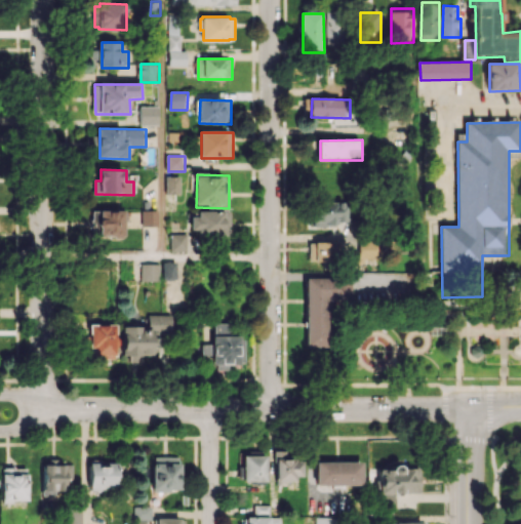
[(183,176),(168,176),(168,195),(183,195),(183,176)]
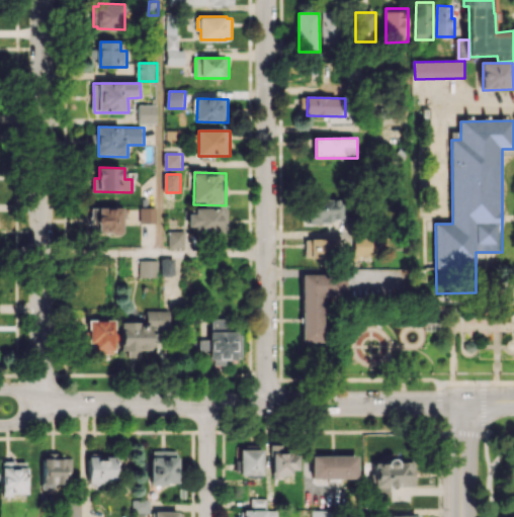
[(349,222),(348,199),(312,200),(313,223),(349,222)]
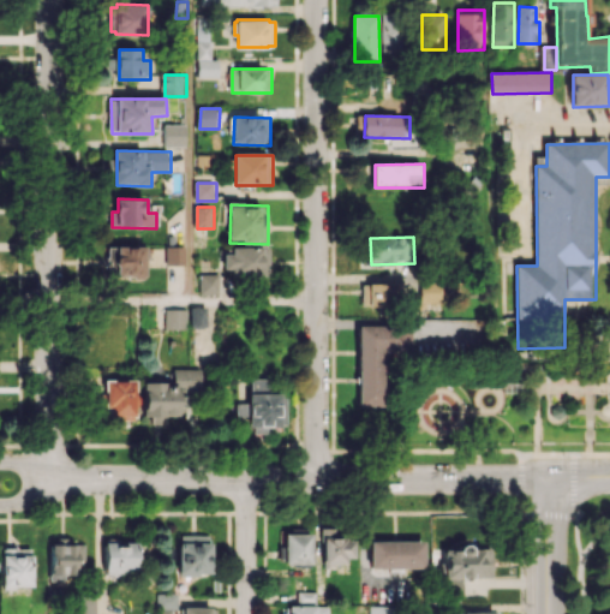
[(111,278),(148,276),(147,246),(109,248),(111,278)]
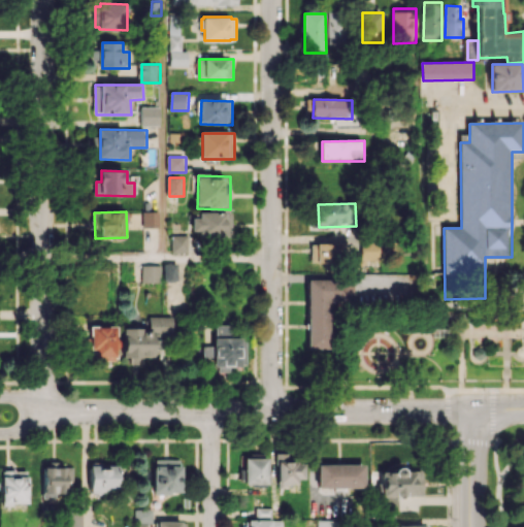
[(162,212),(145,212),(144,229),(161,229),(162,212)]
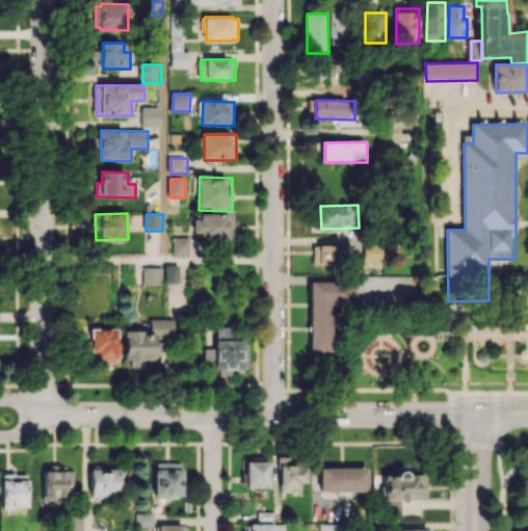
[(235,216),(194,215),(193,237),(235,239),(235,216)]
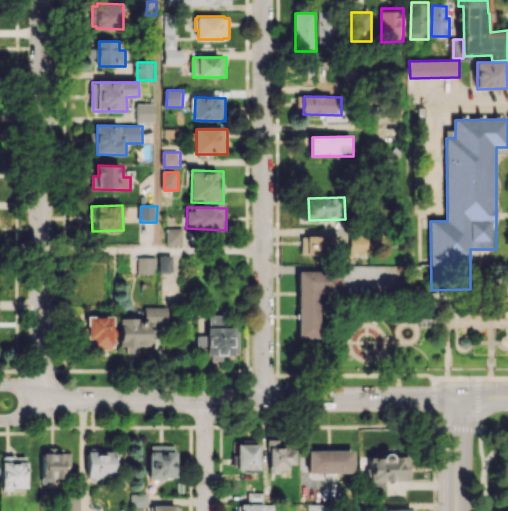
[(169,246),(185,245),(184,228),(168,229),(169,246)]
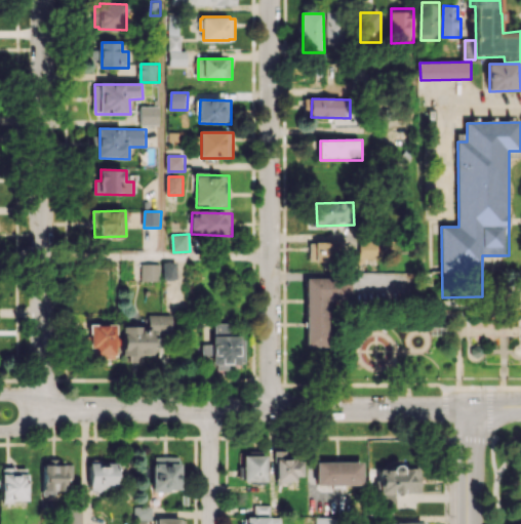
[(371,269),(371,259),(381,259),(382,242),(362,241),(362,260),(352,260),(352,269),(371,269)]
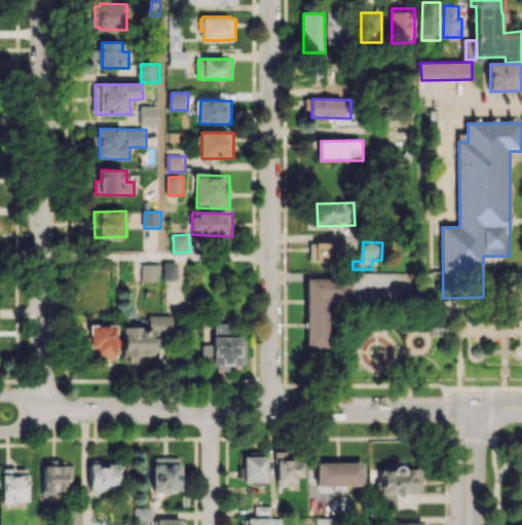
[(312,262),(341,262),(341,244),(313,242),(312,262)]
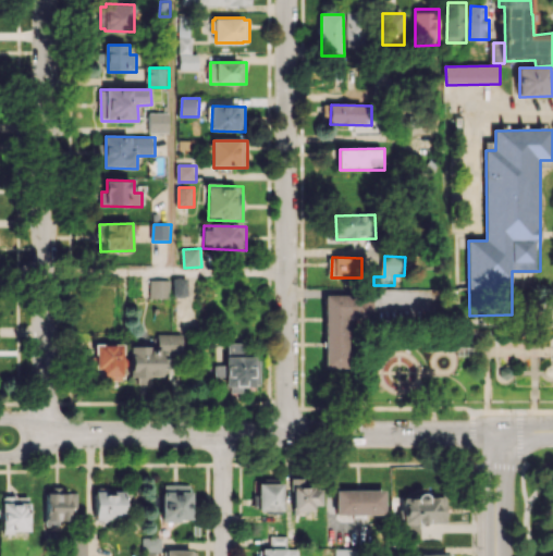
[(175,297),(191,297),(189,279),(175,279),(175,297)]
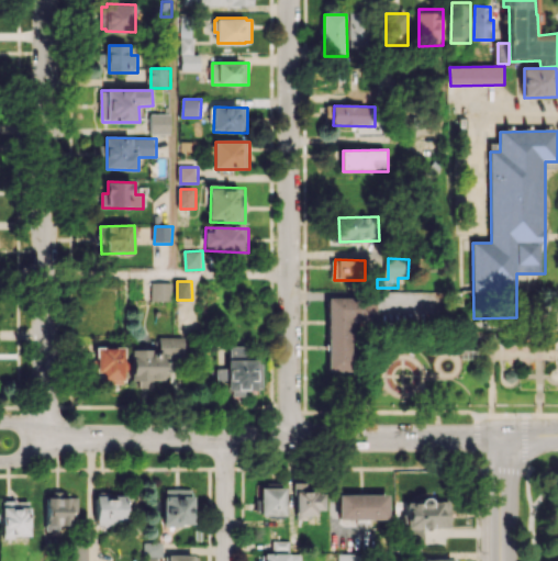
[(154,301),(173,302),(173,283),(154,282),(154,301)]
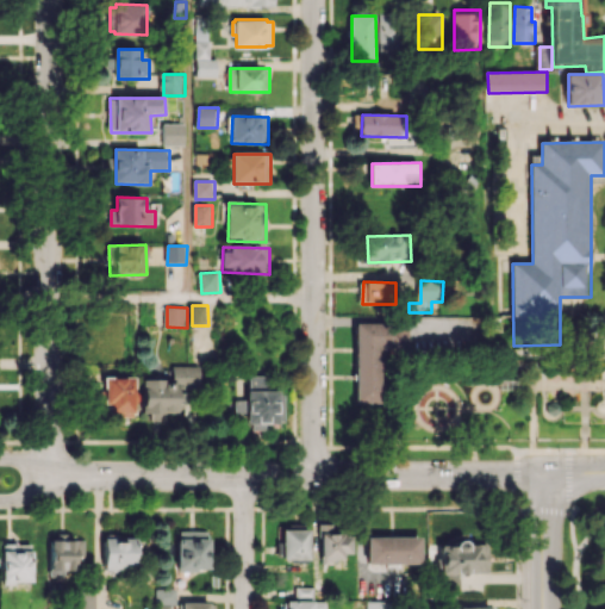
[(357,324),(357,404),(385,404),(384,349),(410,349),(410,324),(357,324)]
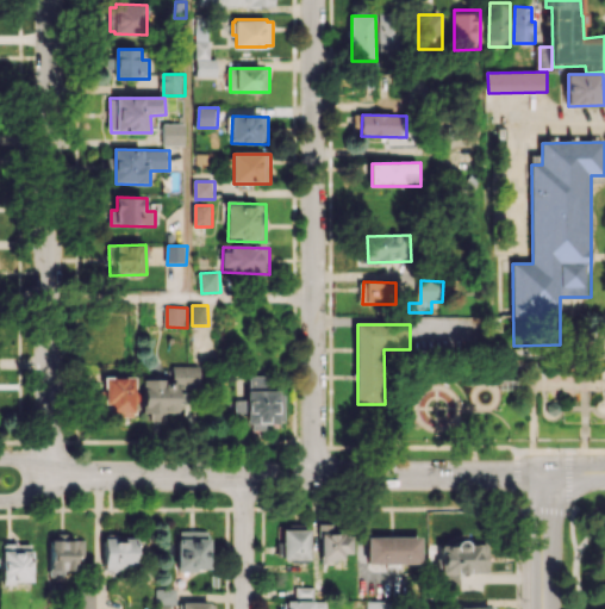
[(143,381),(143,414),(155,414),(155,427),(168,427),(168,411),(187,411),(187,389),(204,389),(204,367),(174,367),(174,381),(143,381)]
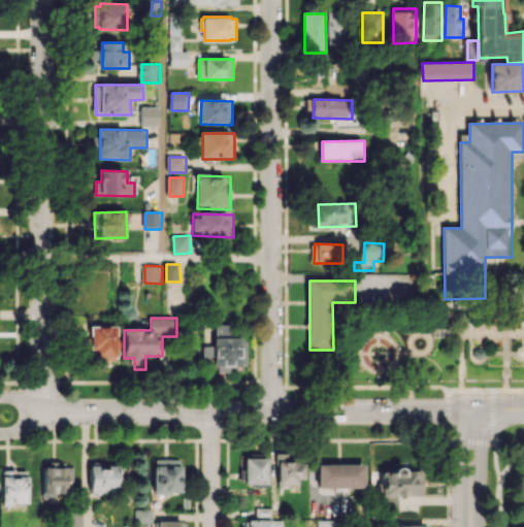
[(248,339),(233,339),(233,325),(216,325),(216,348),(204,348),(204,358),(217,358),(217,372),(231,372),(231,366),(248,366),(248,339)]
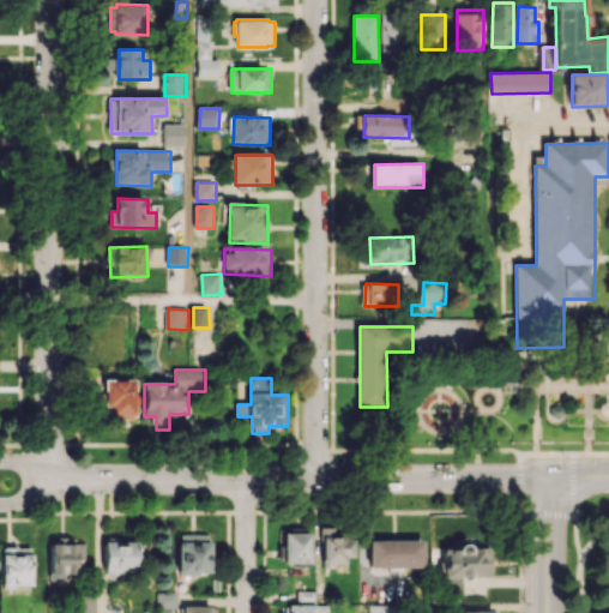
[(137,416),(137,380),(107,380),(108,416),(137,416)]
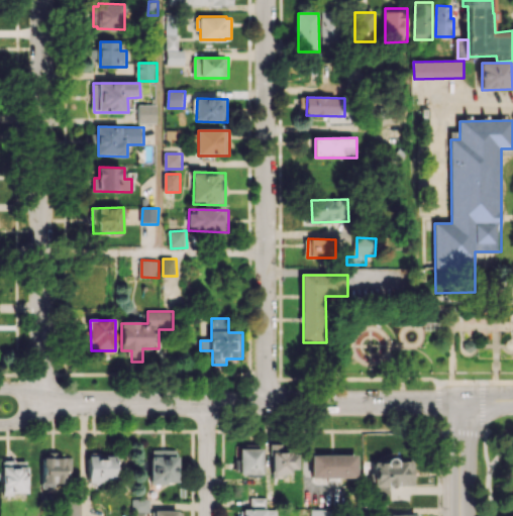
[(424,322),(424,331),(447,331),(447,322),(424,322)]
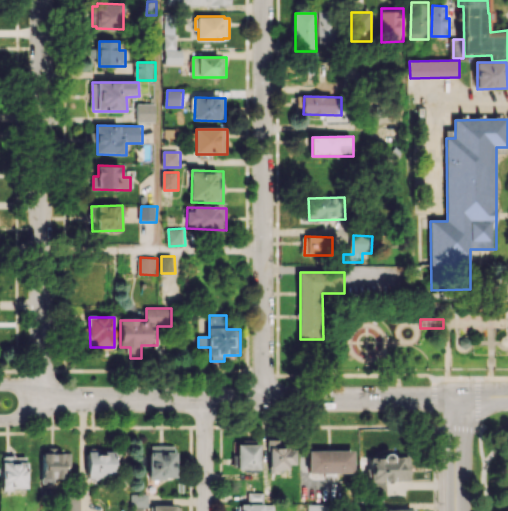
[(461,340),(461,347),(467,350),(472,347),(472,341),(467,337),(461,340)]
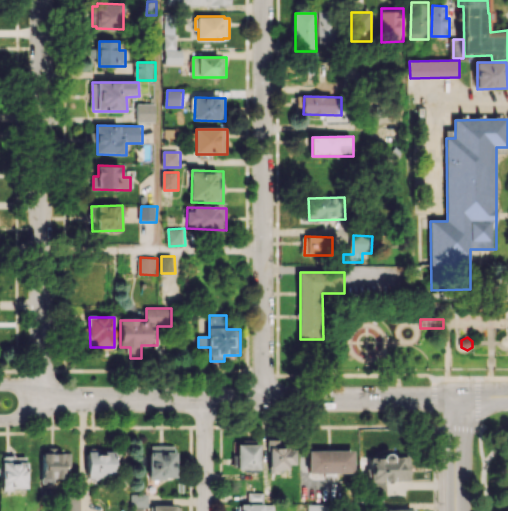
[(297,465),(297,448),(282,449),(281,440),(271,440),(272,473),(291,472),(290,466),(297,465)]
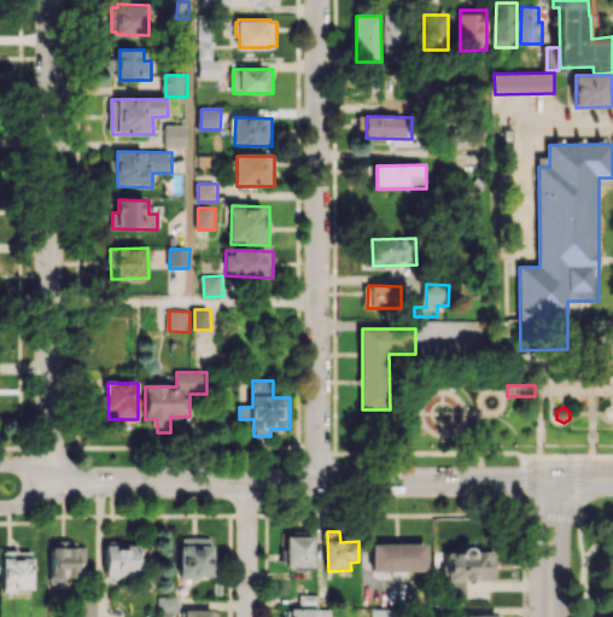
[(287,537),(289,569),(316,569),(316,536),(287,537)]
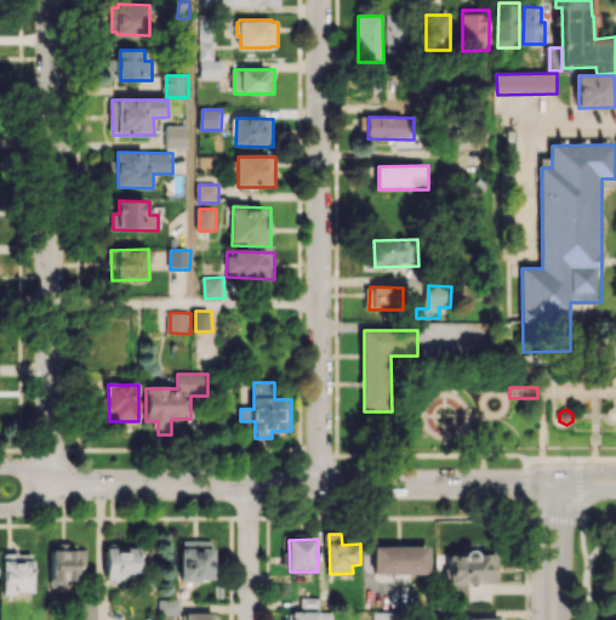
[(431,574),(429,546),(375,547),(375,575),(431,574)]
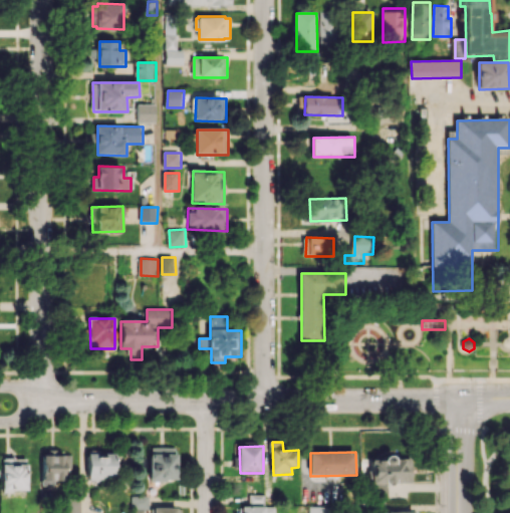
[(88,453),(89,481),(116,481),(116,468),(122,468),(122,453),(88,453)]
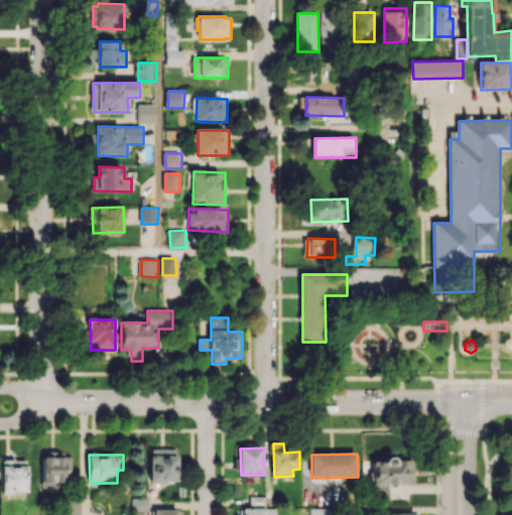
[(178,484),(179,455),(152,455),(151,483),(178,484)]
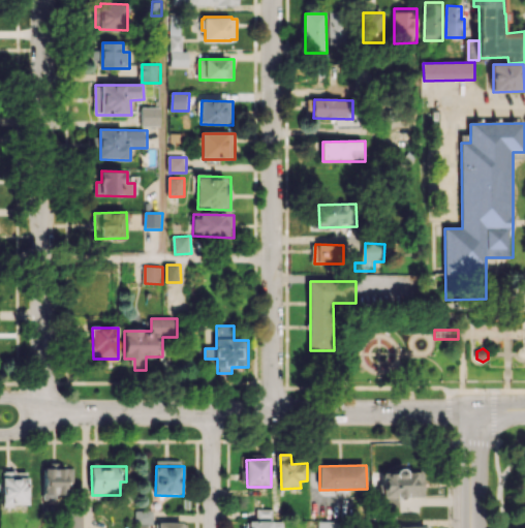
[(75,469),(45,468),(44,500),(58,501),(58,495),(74,495),(75,469)]
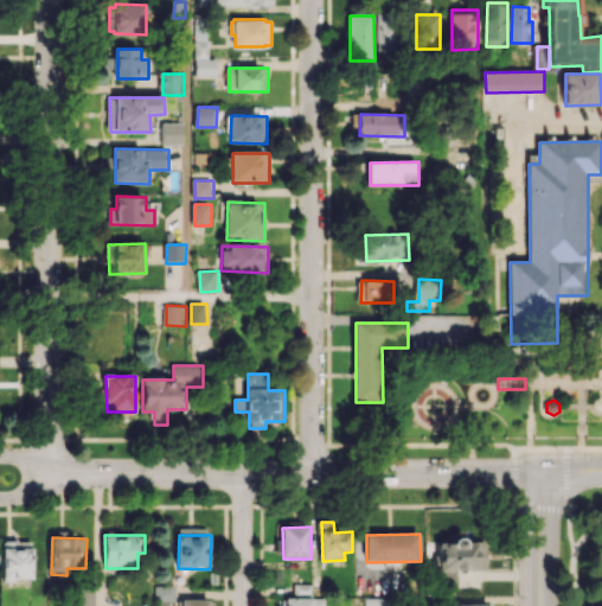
[(33,580),(33,542),(4,542),(5,581),(33,580)]
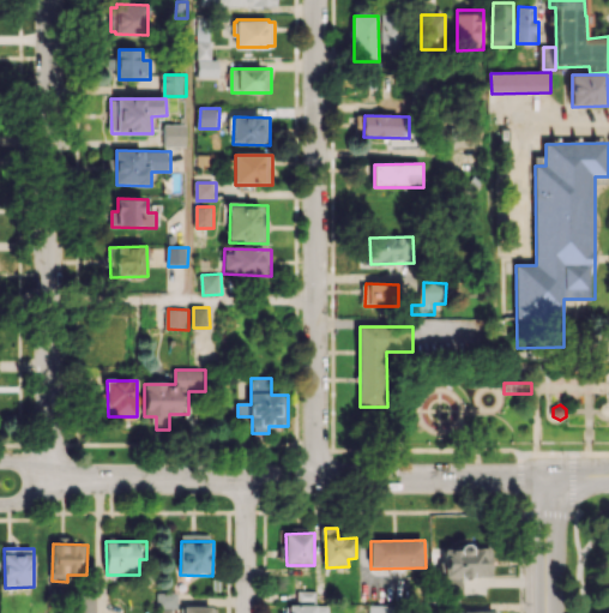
[(493,548),(442,548),(442,596),(460,596),(460,580),(493,580),(493,548)]
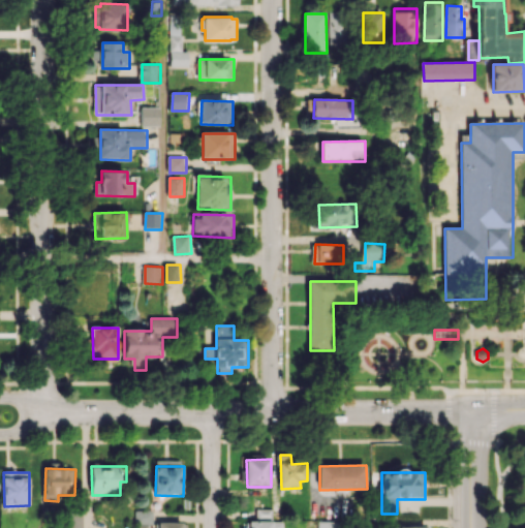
[(155,527),(156,511),(139,511),(137,527),(155,527)]
